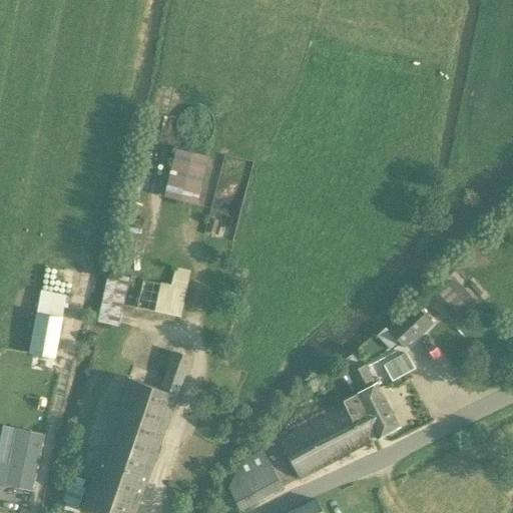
[(195,204),(207,156),(175,149),(163,196),(195,204)]
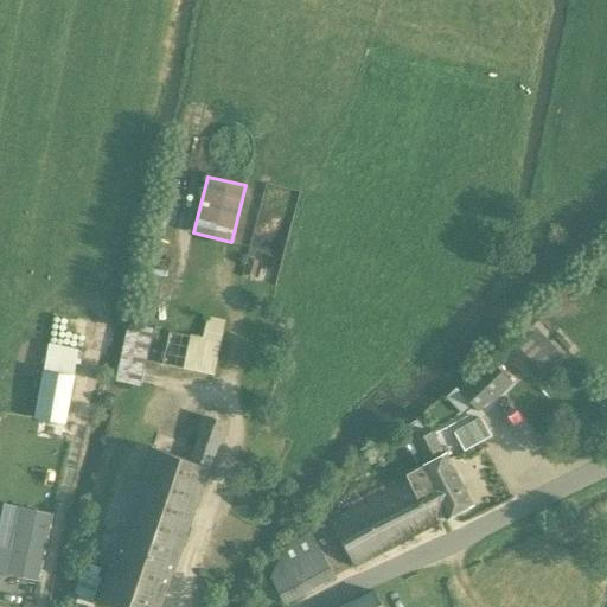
[(268,213),(293,217),(298,189),(273,185),(268,213)]
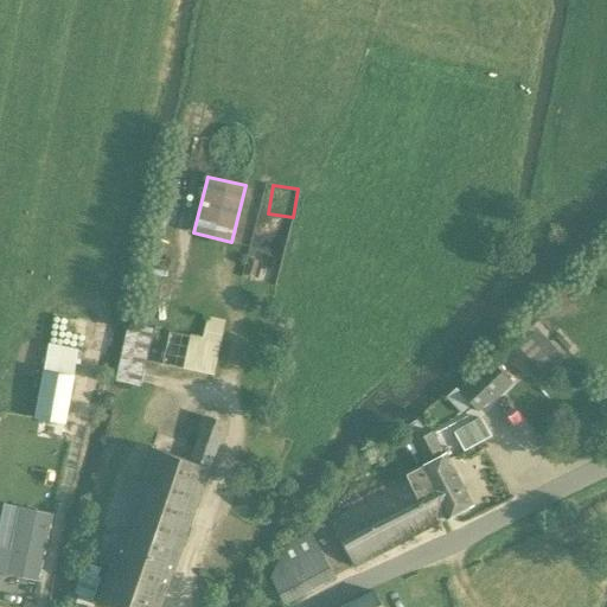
[(202,337),(170,330),(161,364),(212,375),(223,323),(205,318),(202,337)]
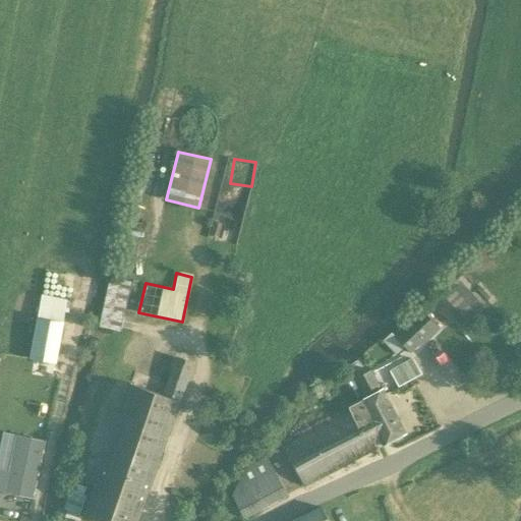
[(119,330),(130,282),(111,278),(99,326),(119,330)]
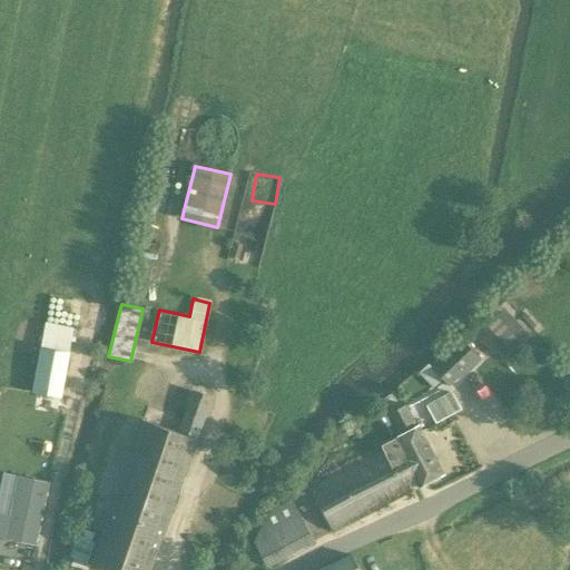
[(528,334),(516,321),(504,307),(481,328),(504,354),(528,334)]
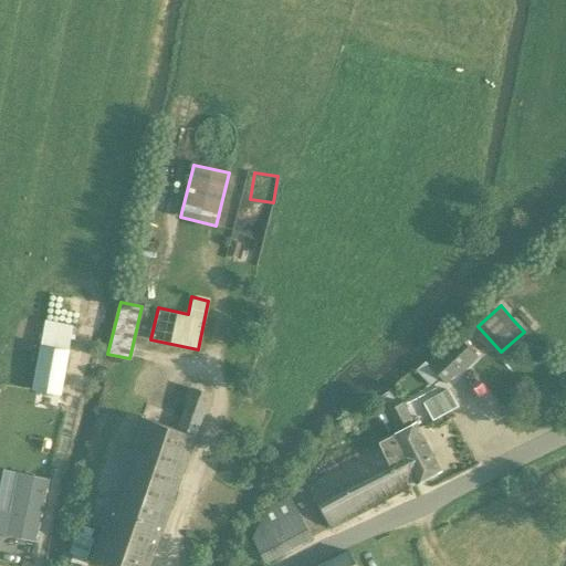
[(457,336),(428,364),(447,384),(454,375),(474,355),(457,336)]
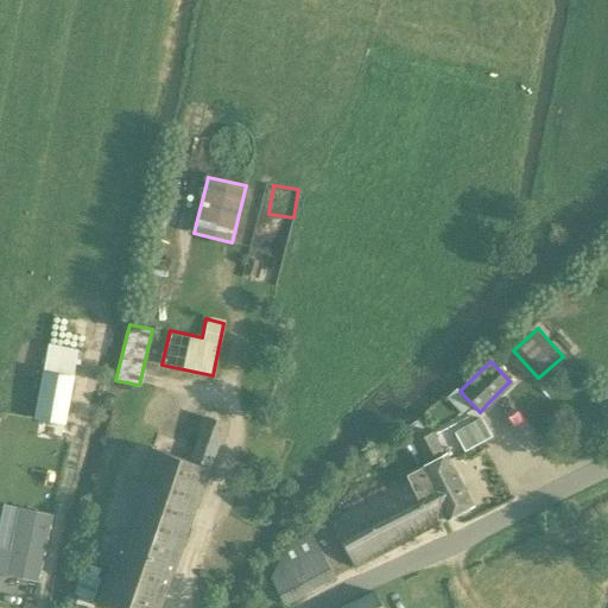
[(63,424),(71,382),(43,377),(36,418),(63,424)]
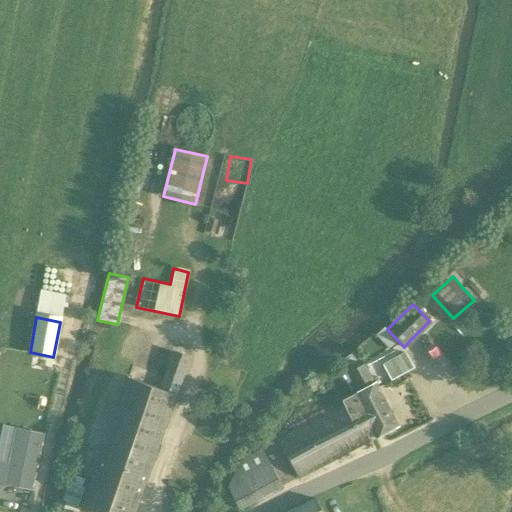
[(134,511),(177,396),(189,357),(173,352),(160,389),(129,377),(82,507),(95,511),(134,511)]
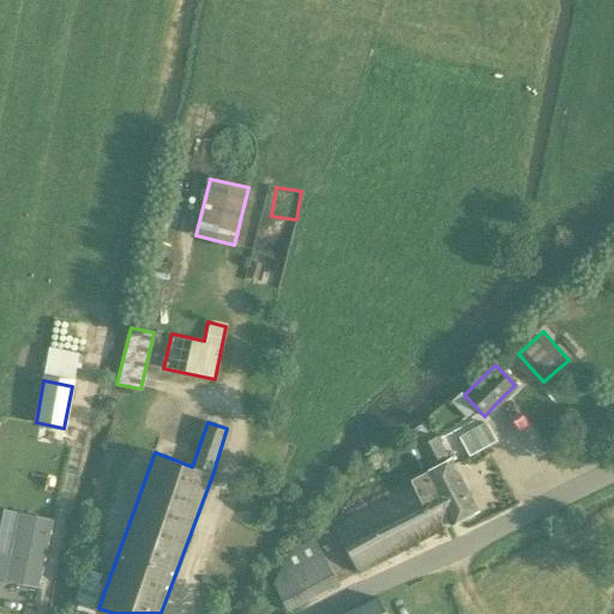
[(487,423),(459,438),(469,456),(497,441),(487,423)]
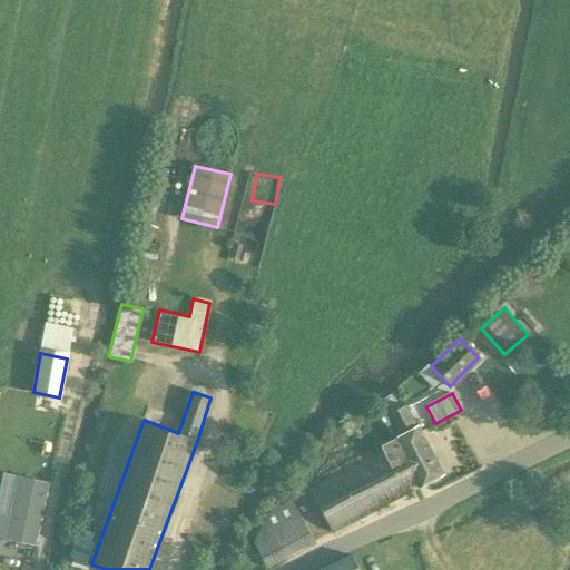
[(405,404),(389,414),(400,435),(393,439),(419,487),(428,482),(433,484),(440,480),(442,474),(444,473),(418,422),(415,423),(405,404)]
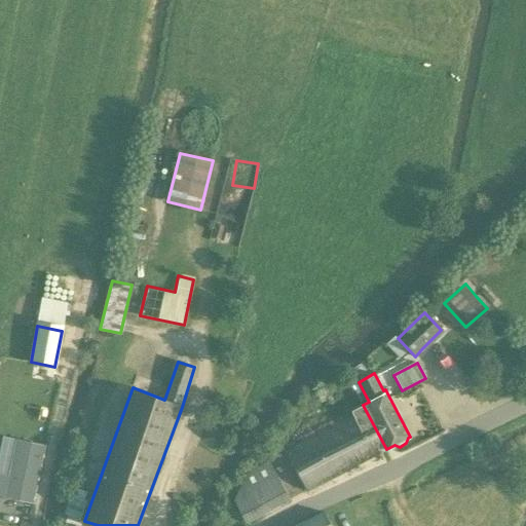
[(353,415),(287,451),(307,490),(385,449),(386,449),(363,405),(351,411),(353,415)]
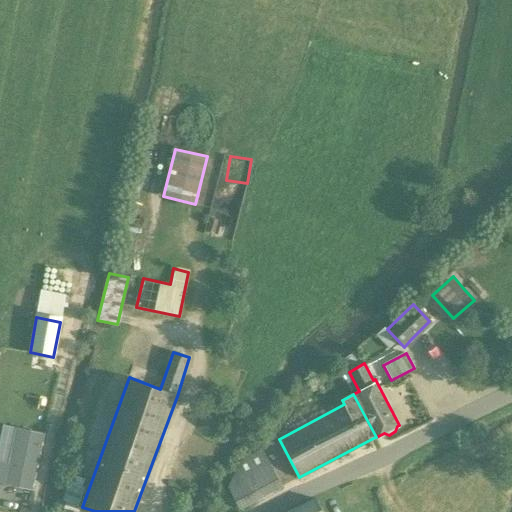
[(0,462),(0,482),(31,489),(43,434),(17,429),(9,464),(0,462)]
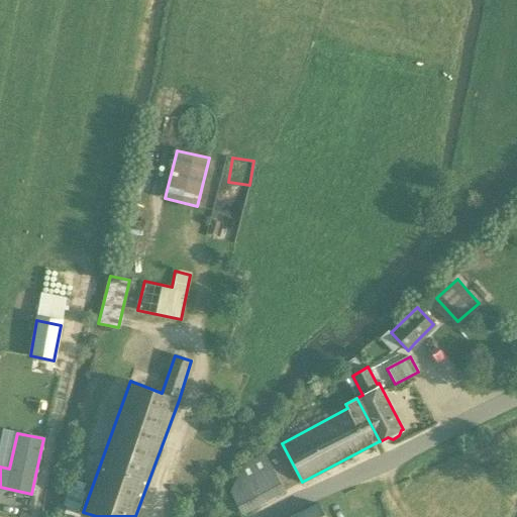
[(244,463),(230,492),(242,514),(285,492),(265,453),(244,463)]
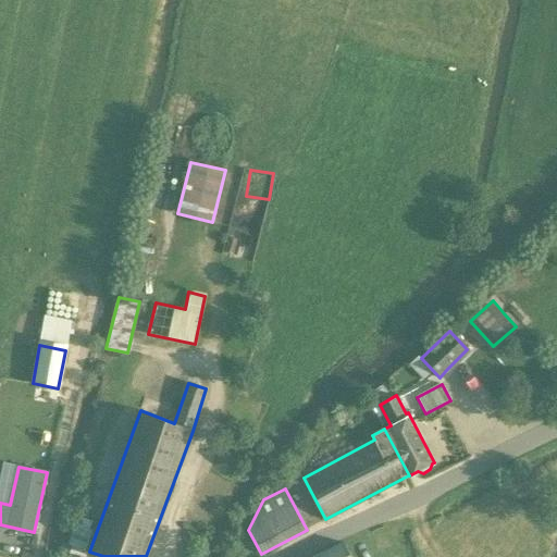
[(537,516),(547,508),(540,497),(530,505),(537,516)]
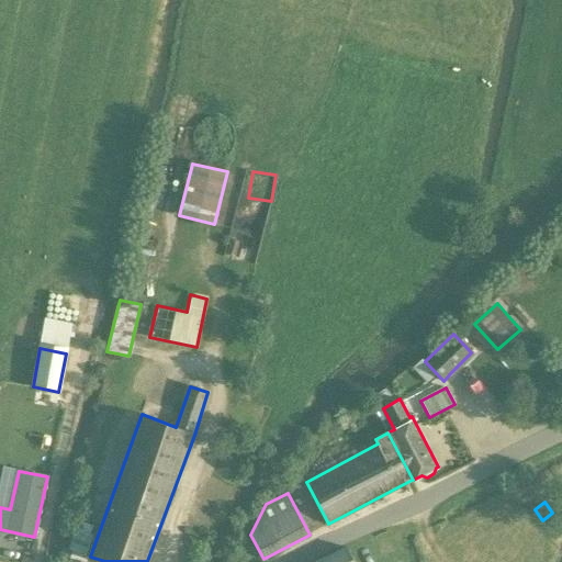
[(76,529),(69,548),(86,554),(92,536),(76,529)]
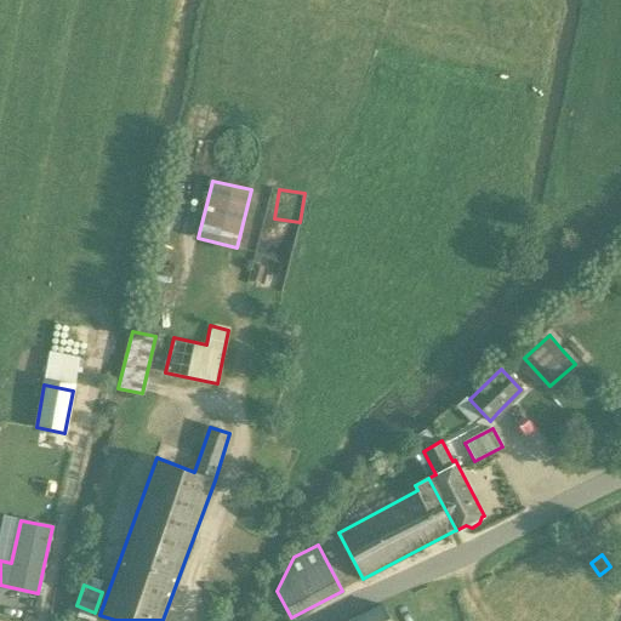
[(388,620),(381,604),(349,620),(388,620)]
